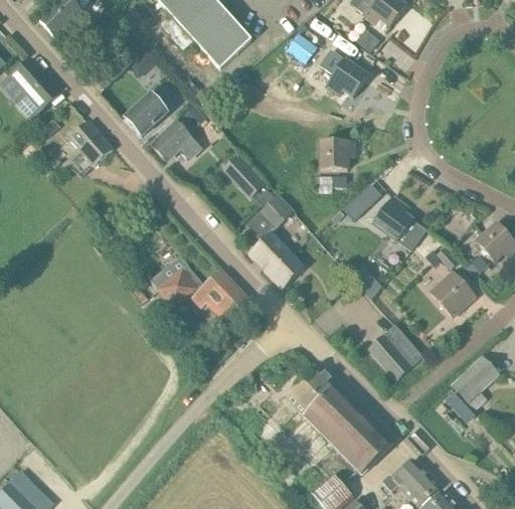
[(86,26),(95,18),(83,7),(80,9),(72,0),(55,0),(38,16),(54,34),(75,15),(86,26)]
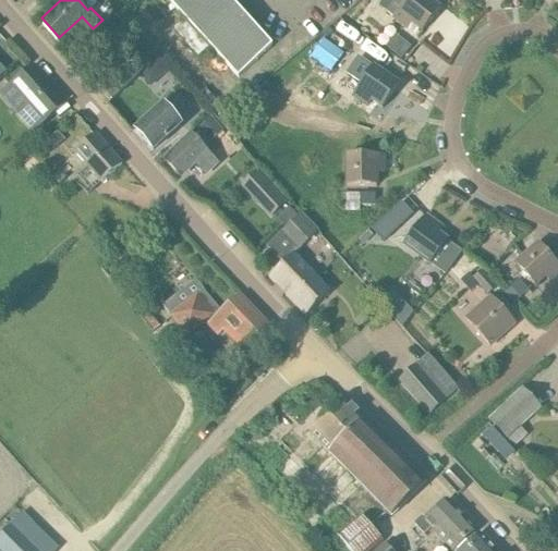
[(173,0),(239,72),(274,40),(237,0),(173,0)]
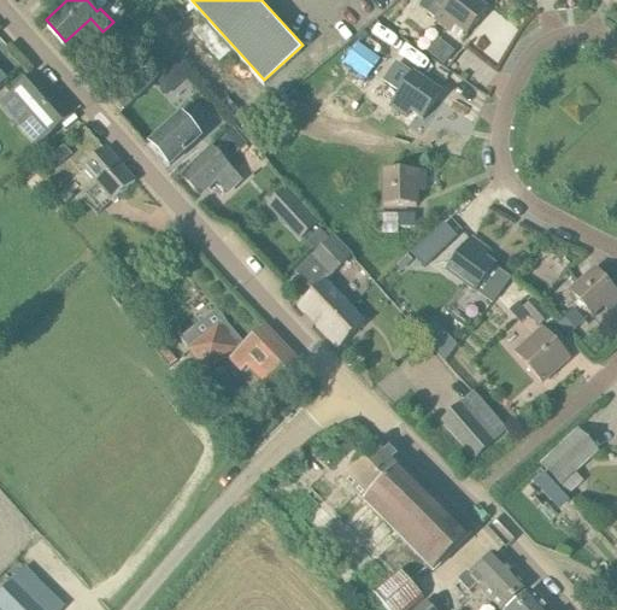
[(435,12),(434,13),(450,25),(454,19),(466,29),(487,4),(482,0),(419,0),(435,12)]
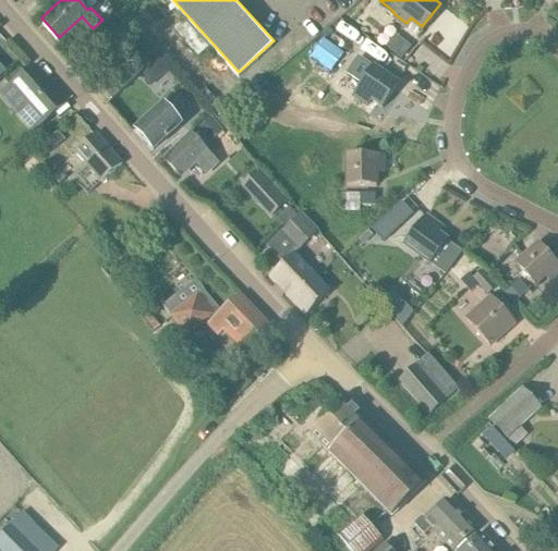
[(384,47),(364,34),(355,46),(375,59),(384,47)]
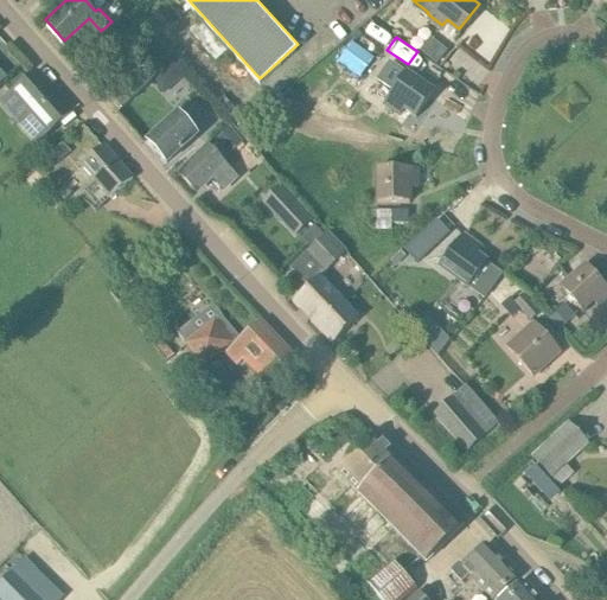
[(142,53),(121,74),(107,88),(121,102),(155,69),(142,53)]
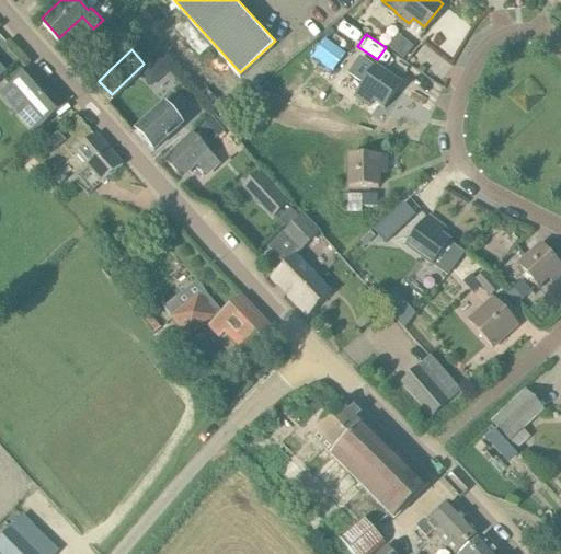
[(158,55),(152,59),(163,71),(168,67),(158,55)]
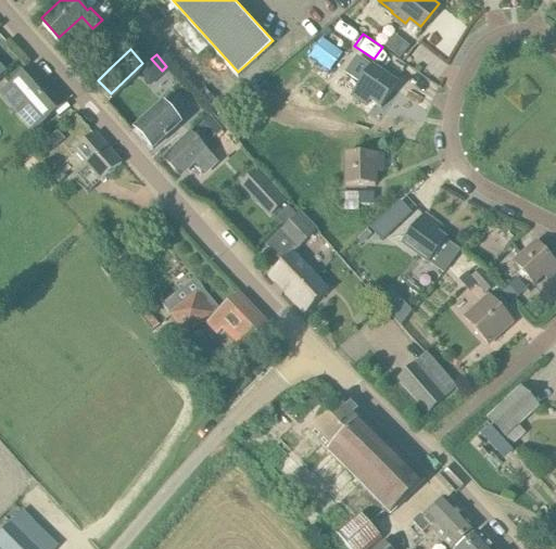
[(346,86),(355,73),(337,61),(328,73),(346,86)]
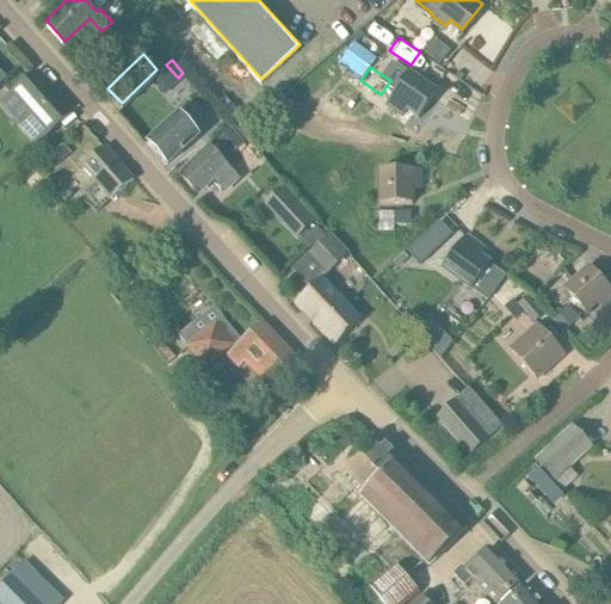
[(437,86),(417,73),(408,67),(386,99),(402,110),(406,104),(419,112),(437,86)]
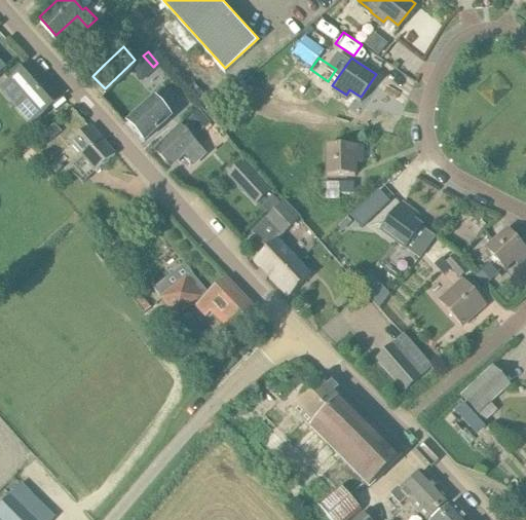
[(5,83),(1,87),(15,105),(31,121),(44,110),(47,107),(53,102),(57,105),(66,97),(33,60),(32,59),(16,73),(14,74),(13,75),(5,83)]
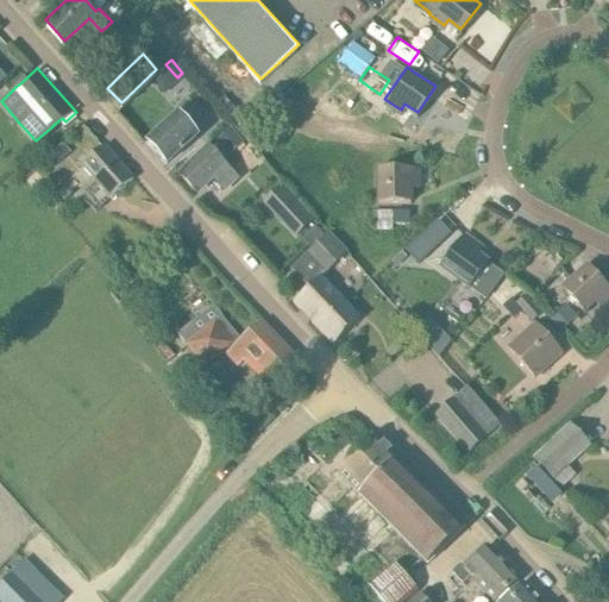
[(238,106),(231,111),(238,118),(244,113),(238,106)]
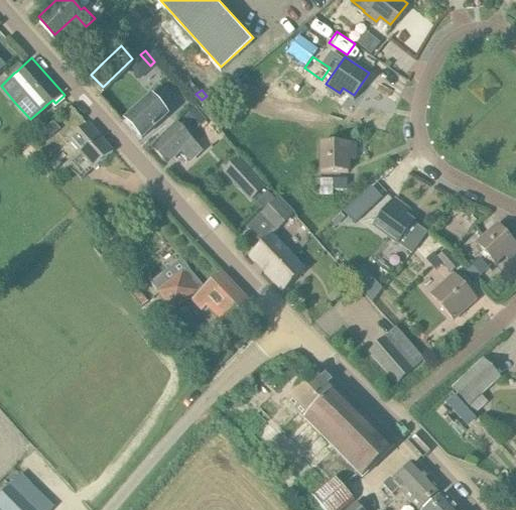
[(141,133),(156,120),(167,111),(150,91),(124,114),(141,133)]
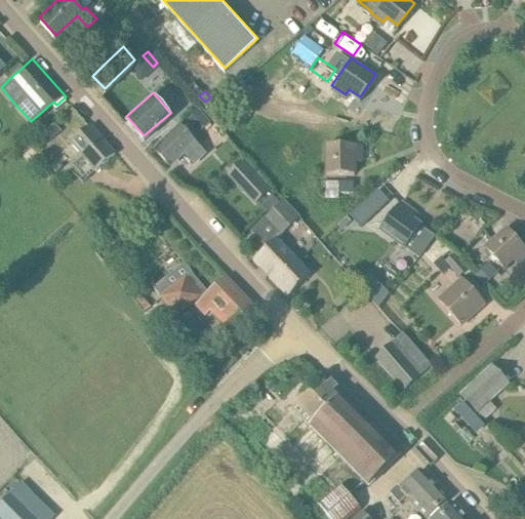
[(115,150),(114,149),(89,121),(72,136),(97,165),(115,150)]
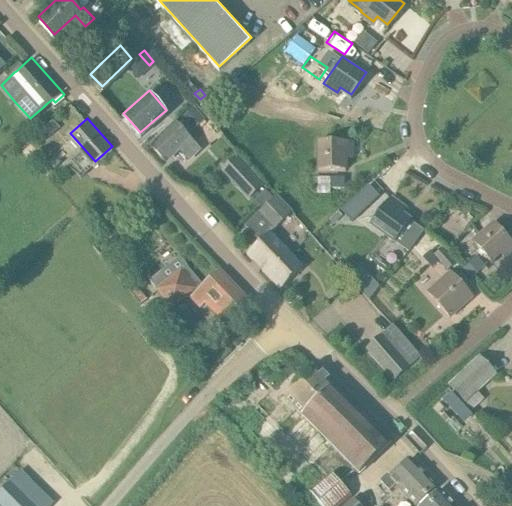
[(175,119),(166,127),(151,141),(165,156),(178,144),(188,155),(199,145),(175,119)]
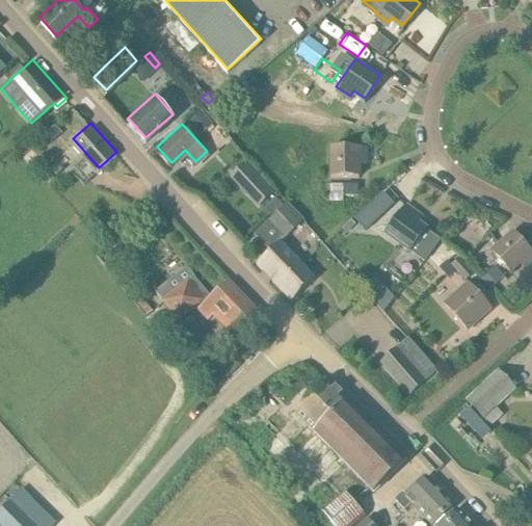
[(366,142),(345,142),(330,142),(330,172),(358,173),(358,159),(366,159),(366,142)]
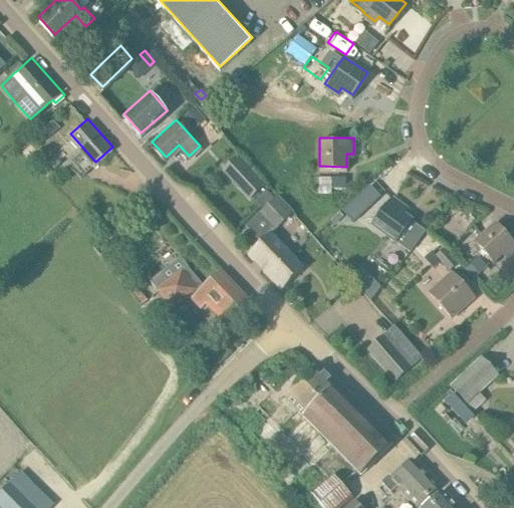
[(223,139),(213,148),(219,156),(230,146),(223,139)]
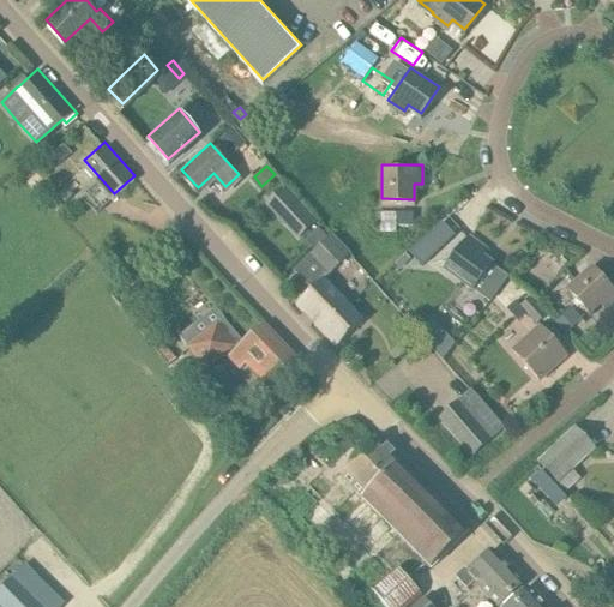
[(275,178),(264,188),(274,199),(284,188),(275,178)]
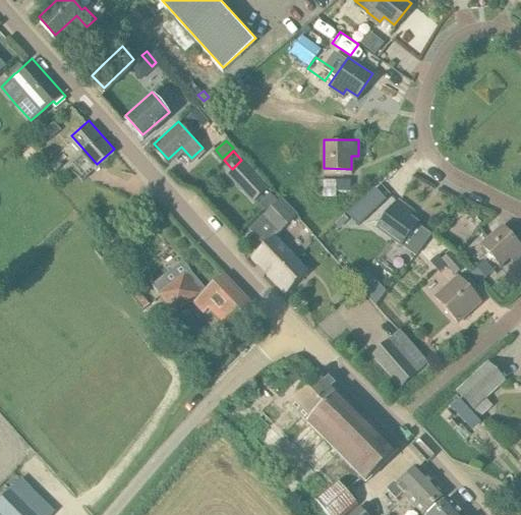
[(337,191),(337,187),(351,187),(350,176),(319,177),(319,191),(337,191)]
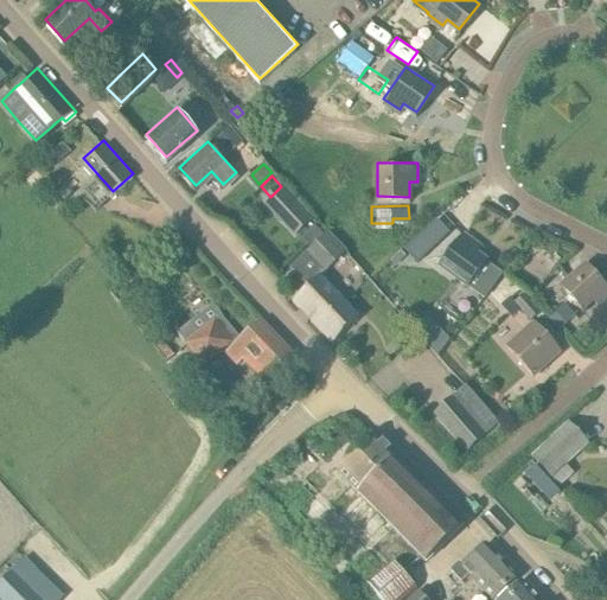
[(294,257),(289,261),(308,281),(319,272),(323,268),(346,246),(328,225),(327,227),(313,240),(304,248),(294,257)]
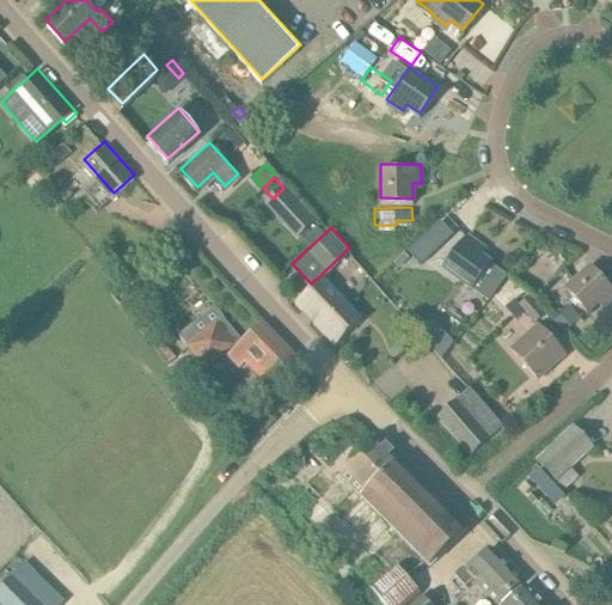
[(428,227),(402,255),(412,267),(440,239),(428,227)]
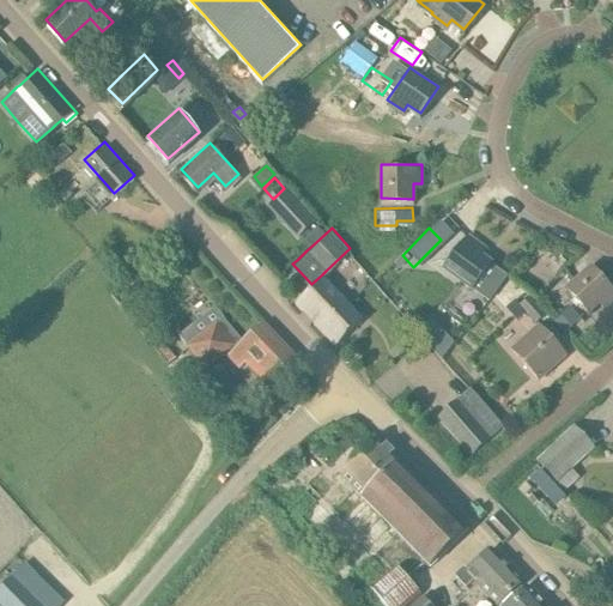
[(468,231),(454,250),(444,262),(472,283),(480,272),(497,285),(507,272),(491,259),(479,249),(484,243),(468,231)]
